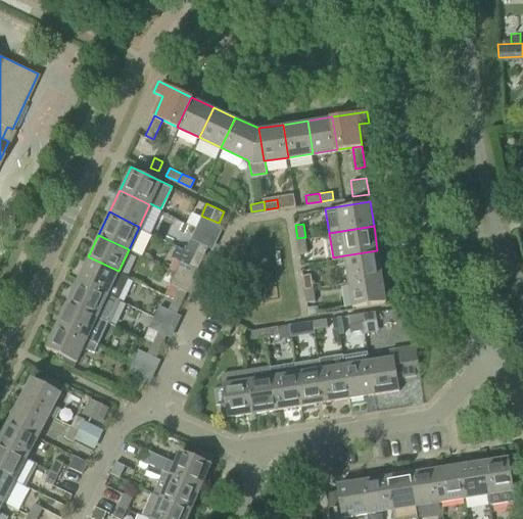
[(305,237),(297,238),(298,252),(307,250),(305,237)]
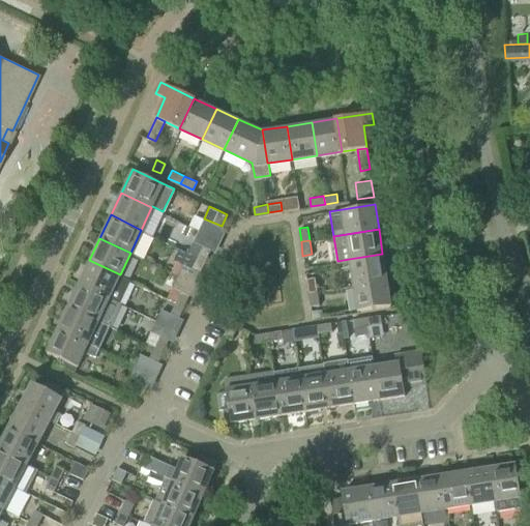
[(202,244),(197,256),(205,260),(211,249),(202,244)]
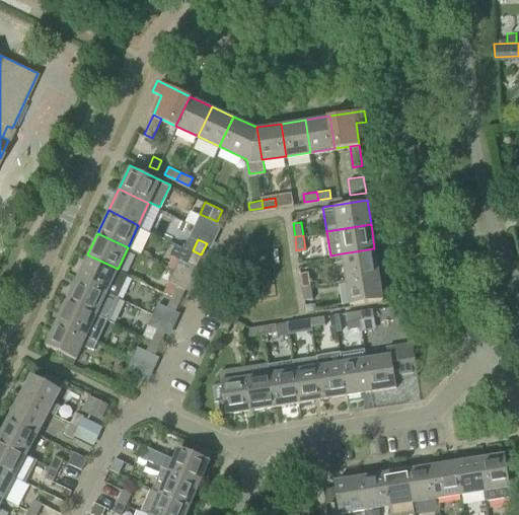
[(193,250),(175,242),(170,253),(178,258),(196,266),(201,254),(193,250)]
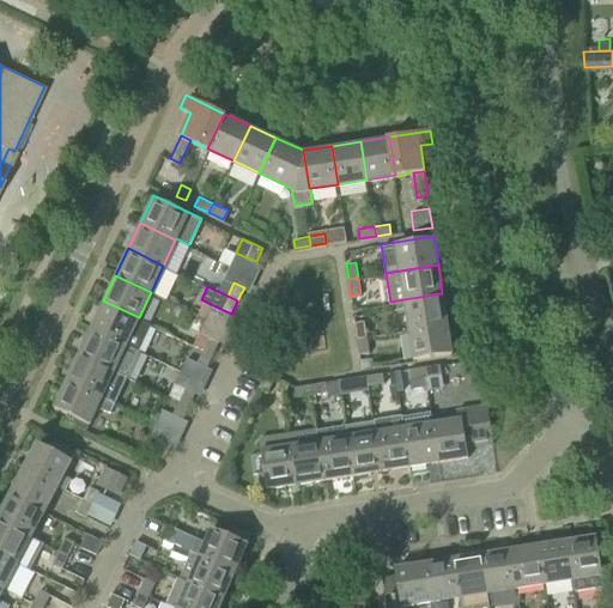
[(442,293),(404,299),(408,328),(447,322),(442,293)]
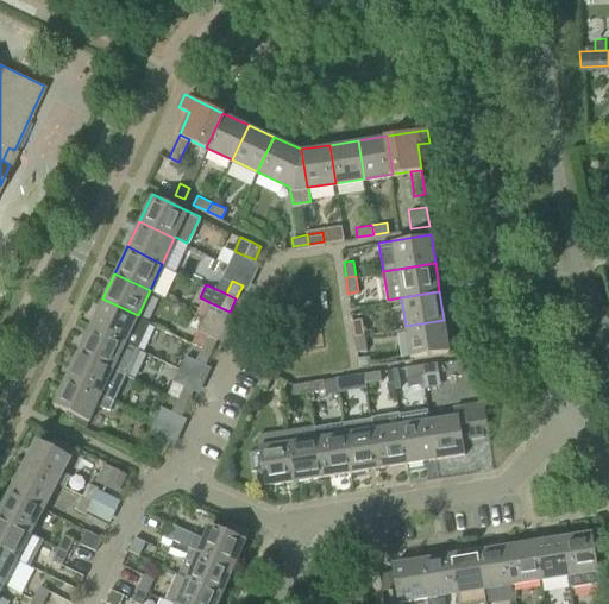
[(102,299),(90,325),(138,346),(150,321),(138,315),(102,299)]
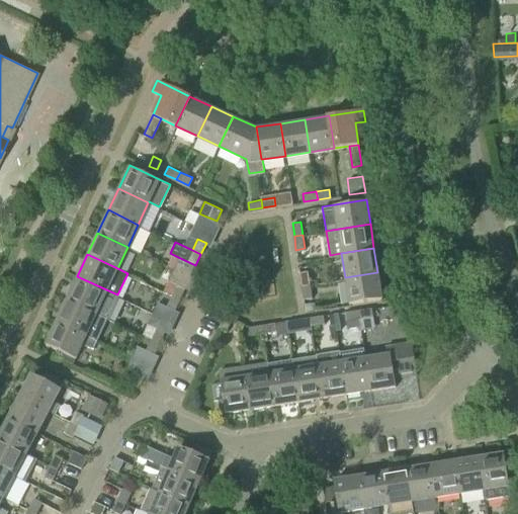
[(301,284),(310,283),(308,269),(299,271),(301,284)]
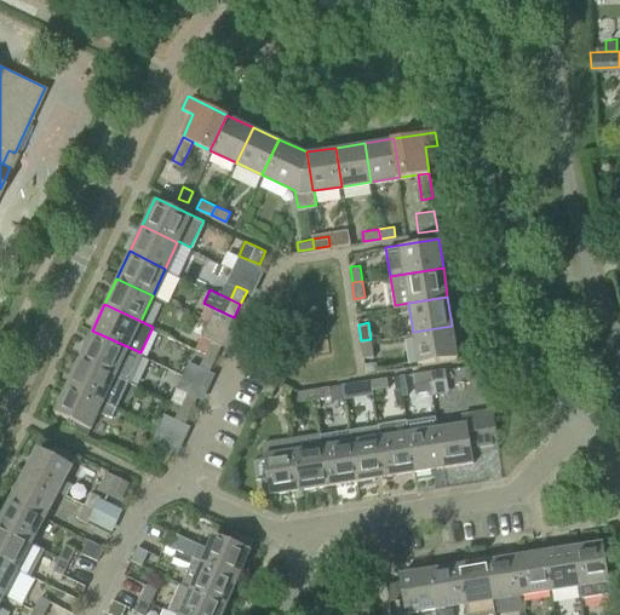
[(457,356),(452,326),(413,332),(418,362),(457,356)]
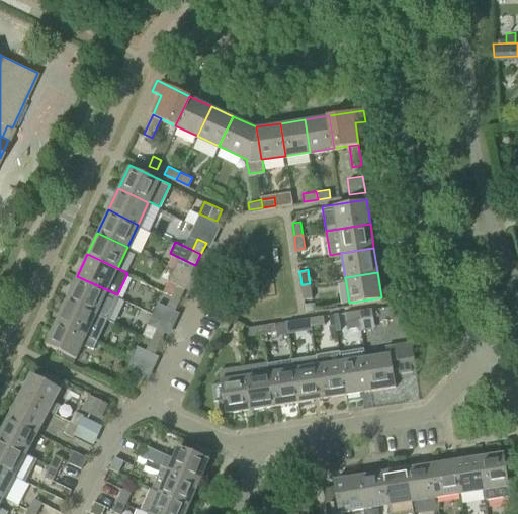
[(77,276),(67,298),(107,318),(117,295),(117,294),(77,276)]
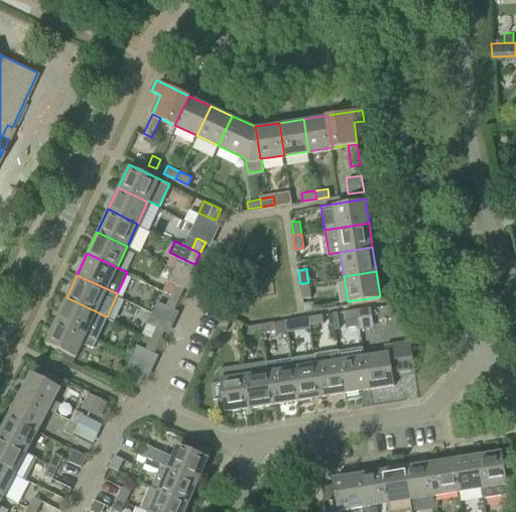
[(184,286),(176,282),(167,278),(163,289),(171,292),(170,293),(179,296),(184,286)]
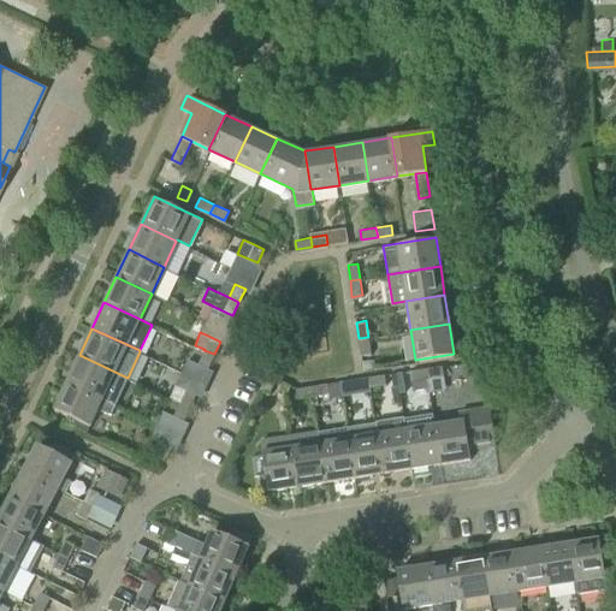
[(371,353),(368,337),(359,338),(361,354),(371,353)]
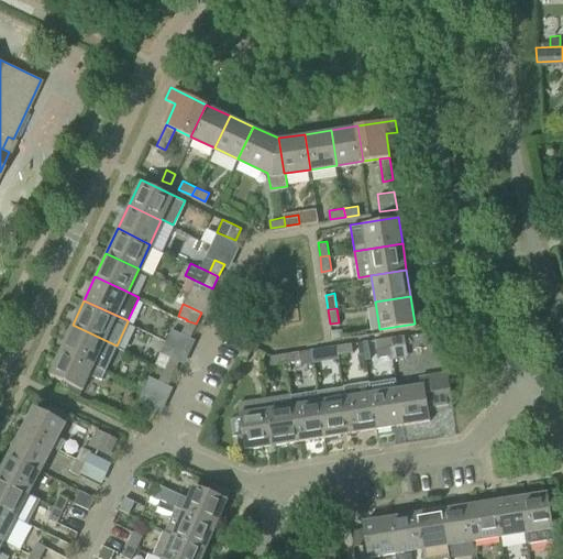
[(196,324),(186,320),(180,331),(190,336),(196,324)]
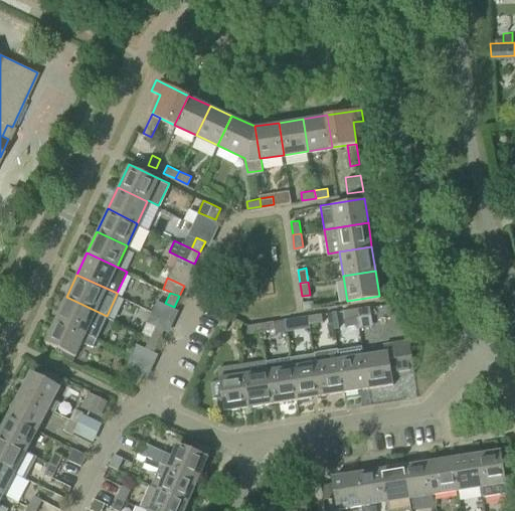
[(86,332),(97,338),(107,316),(66,297),(56,319),(86,332)]
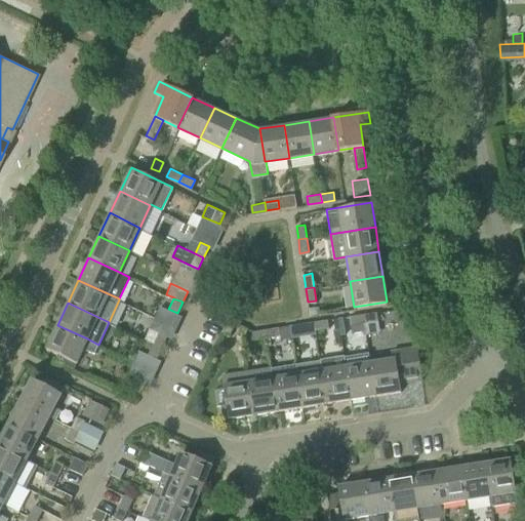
[(363,313),(365,329),(366,333),(379,331),(376,311),(372,311),(363,313)]
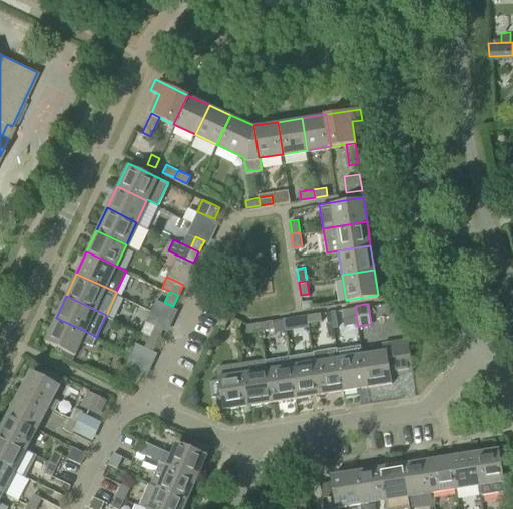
[(357,322),(355,306),(341,308),(344,324),(357,322)]
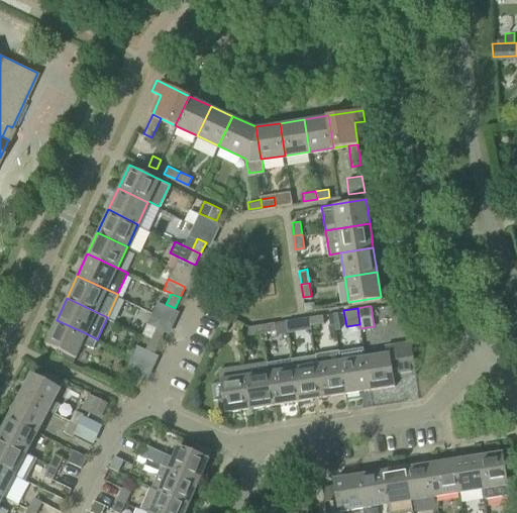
[(224,312),(219,325),(222,326),(226,328),(231,316),(224,312)]
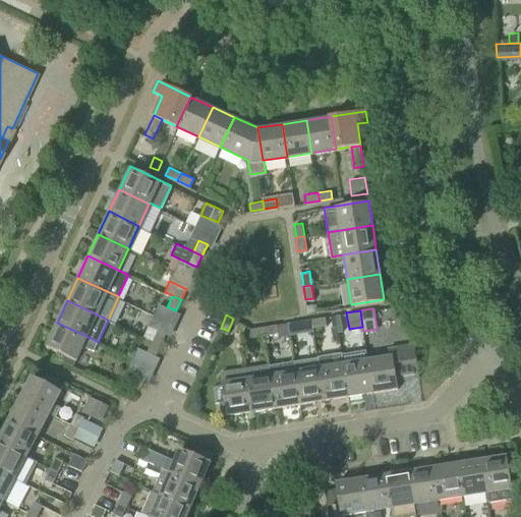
[(325,316),(312,318),(313,326),(327,324),(325,316)]
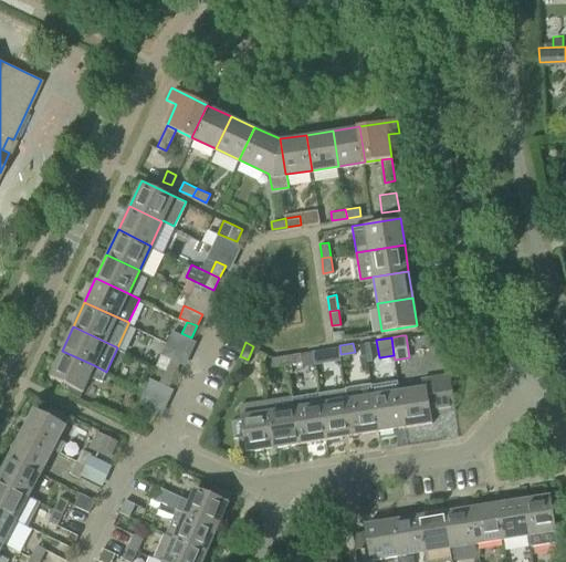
[(341,354),(339,345),(324,349),(325,356),(341,354)]
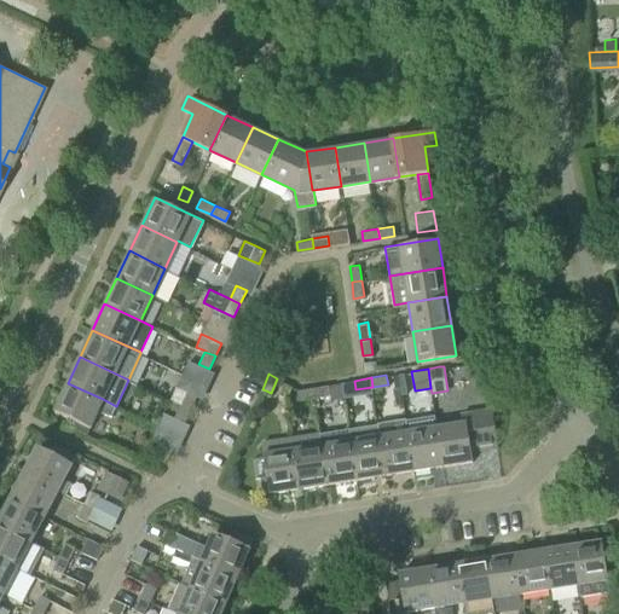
[(103,399),(68,383),(55,410),(90,426),(98,410),(111,413),(116,406),(103,399)]
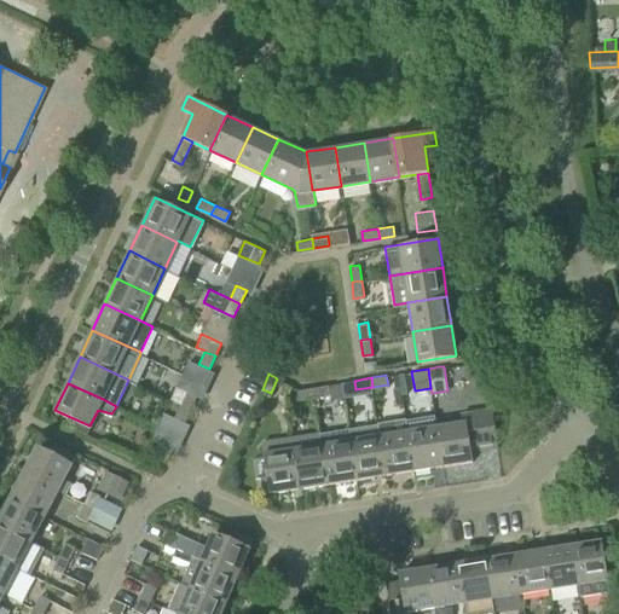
[(329,384),(313,387),(314,397),(330,394),(329,384)]
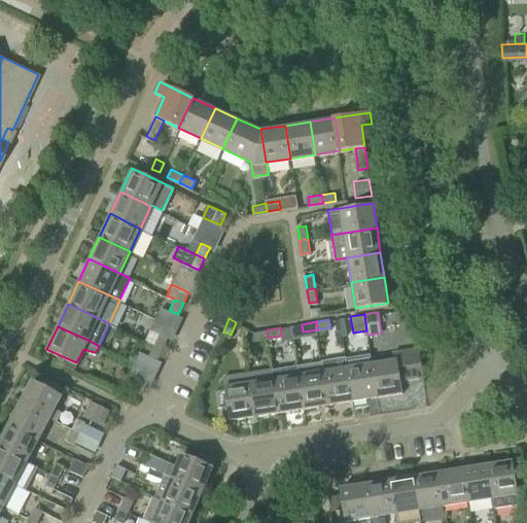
[(268,338),(267,329),(252,332),(254,340),(268,338)]
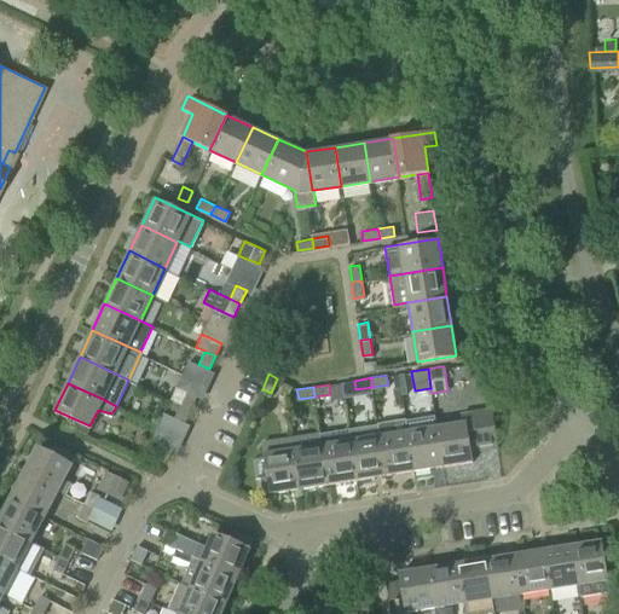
[(186,391),(180,404),(191,409),(197,395),(186,391)]
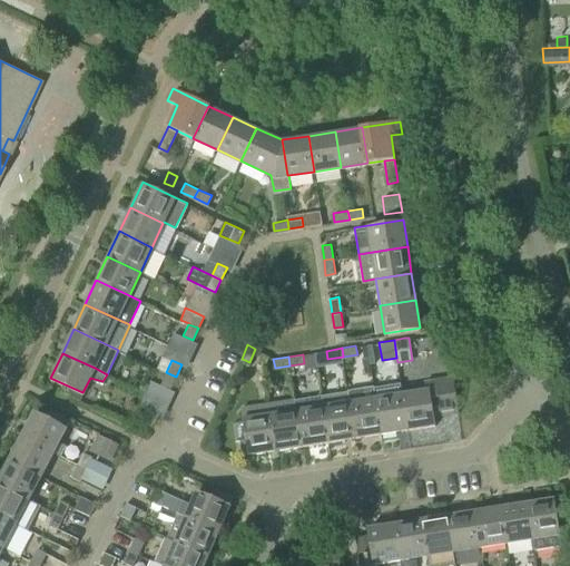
[(176,377),(166,372),(160,384),(169,389),(176,377)]
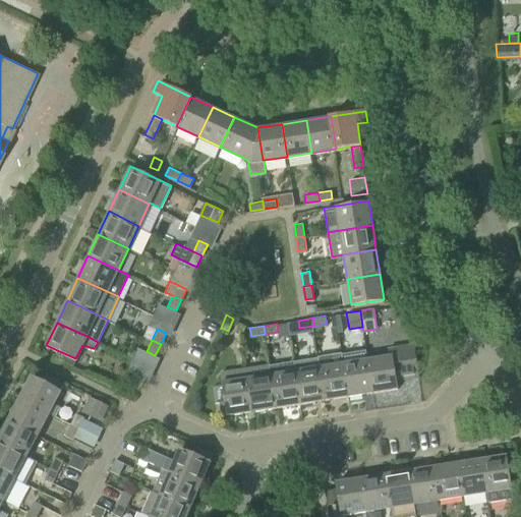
[(390,355),(367,358),(372,391),(398,387),(396,379),(418,376),(414,343),(388,347),(390,355)]
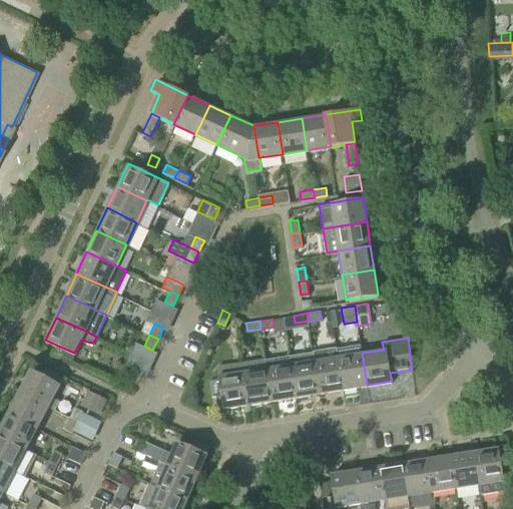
[(360,343),(337,347),(343,389),(367,385),(362,353),(360,343)]
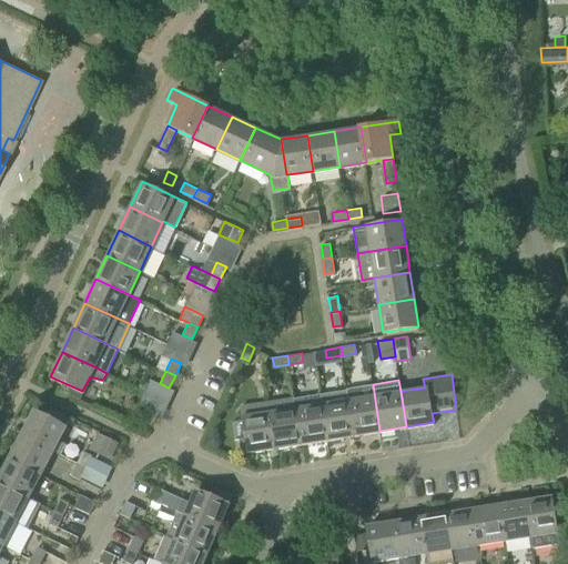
[(379,431),(373,384),(372,382),(346,386),(346,389),(354,435),(379,431)]
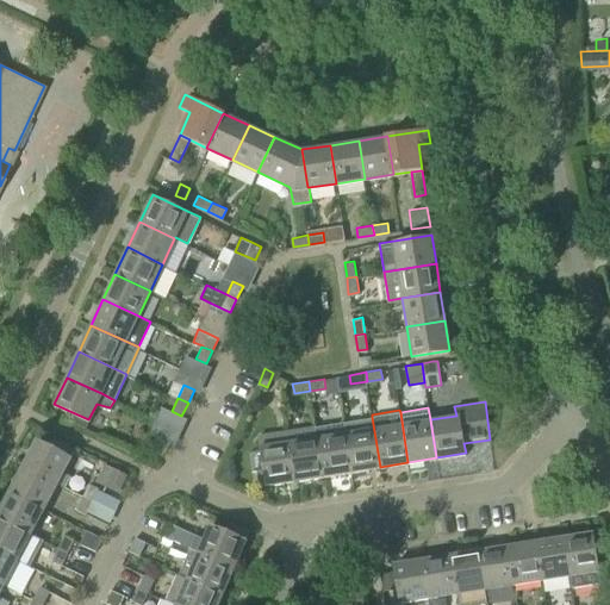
[(380,467),(372,417),(344,422),(352,471),(380,467)]
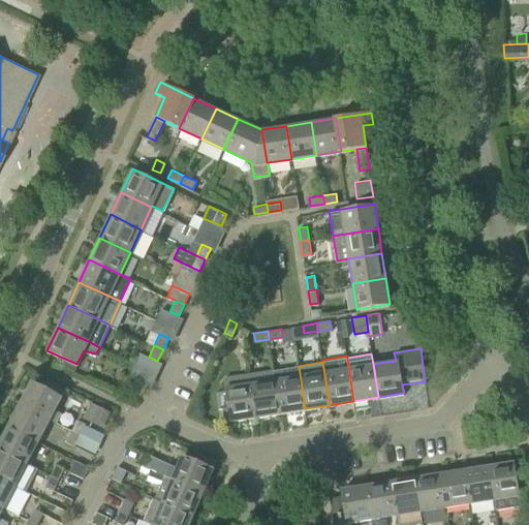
[(299,366),(274,369),(281,412),(305,408),(299,366)]
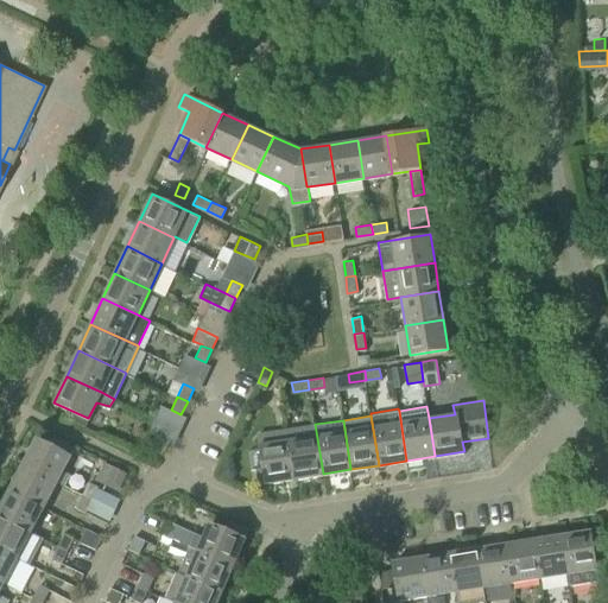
[(315,424),(286,429),(295,478),(323,474),(315,424)]
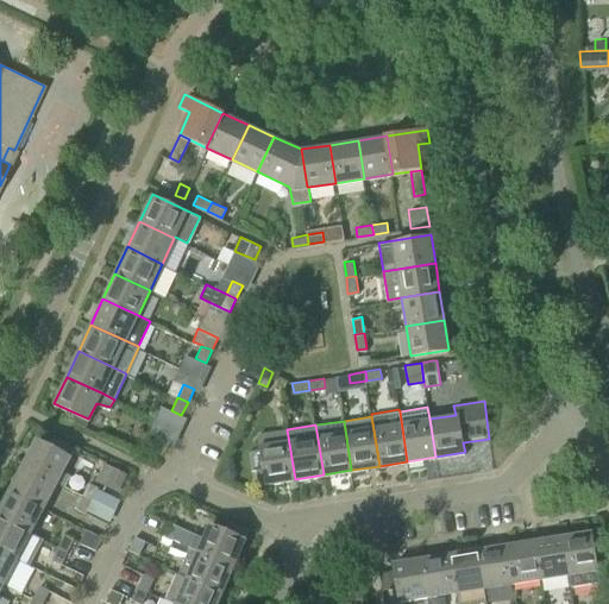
[(295,479),(287,428),(257,433),(259,448),(263,466),(265,484),(295,479)]
